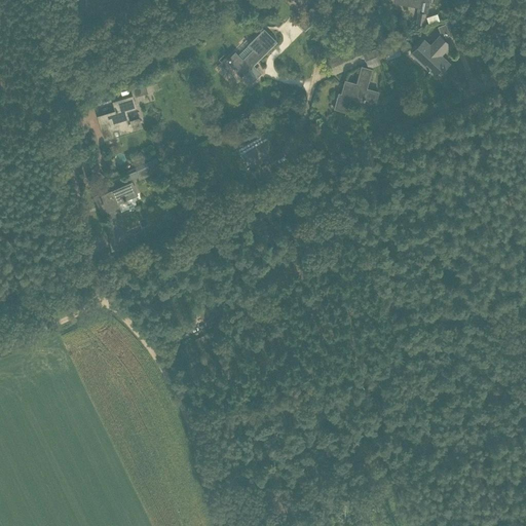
[(415,25),(423,26),(426,12),(418,11),(415,25)]
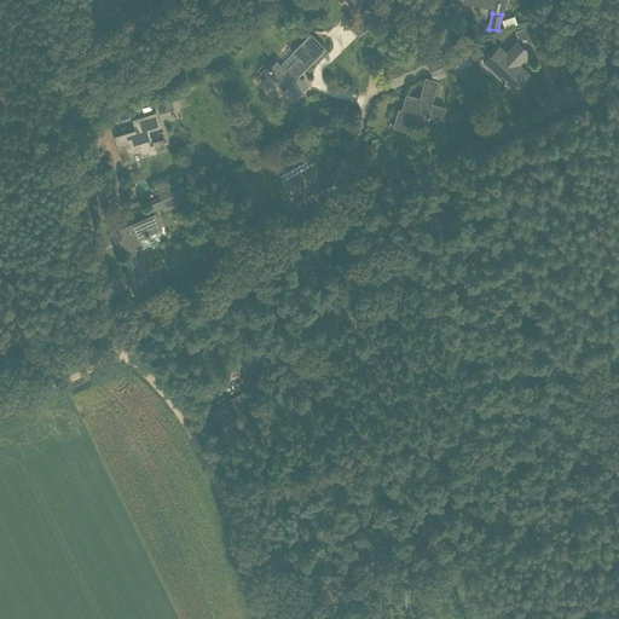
[(350,25),(359,35),(369,24),(359,15),(350,25)]
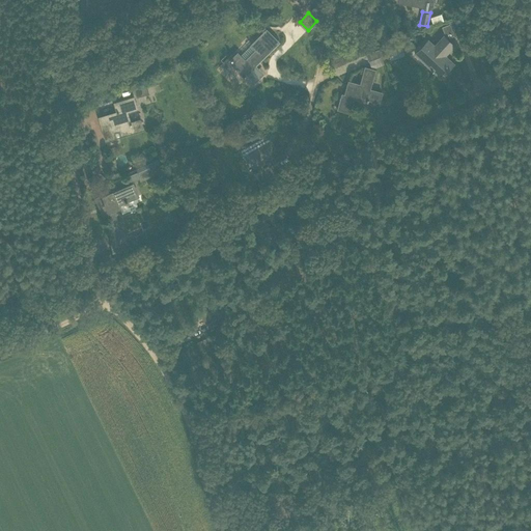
[(278,17),(274,22),(279,27),(284,23),(278,17)]
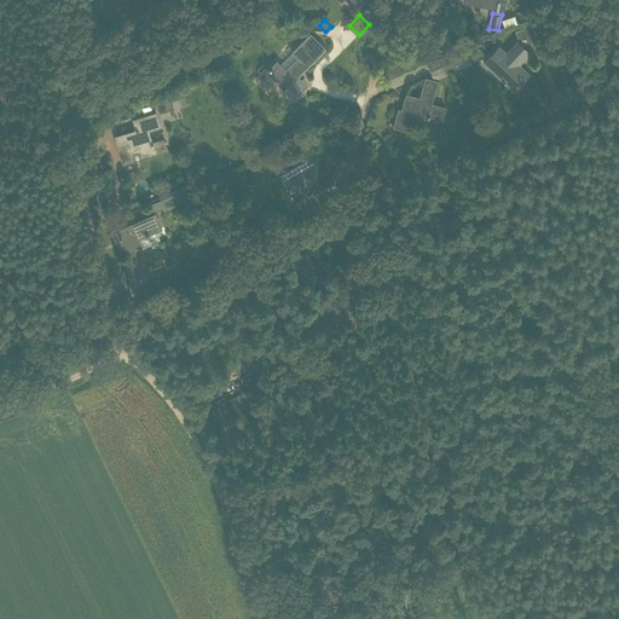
[(514,32),(518,42),(519,45),(528,41),(528,44),(538,40),(532,24),(514,32)]
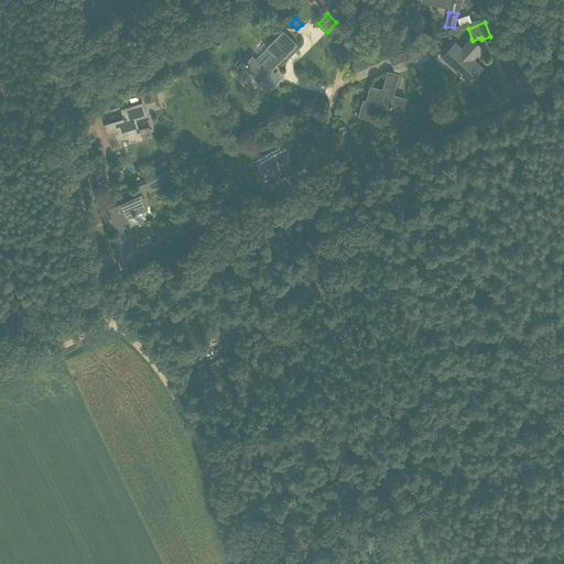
[(271,75),(273,72),(271,69),(295,45),(282,31),(266,47),(272,53),(260,64),(252,56),(243,65),(260,82),(261,80),(269,89),(277,82),(271,75)]
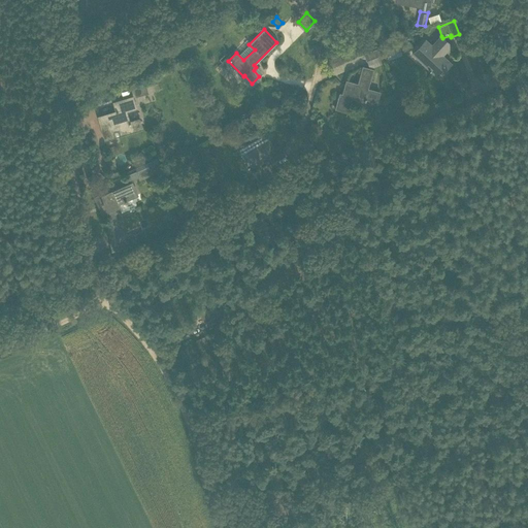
[(413,54),(430,70),(438,77),(451,63),(446,58),(442,61),(439,58),(452,45),(443,38),(434,48),(427,41),(422,46),(420,45),(413,54)]
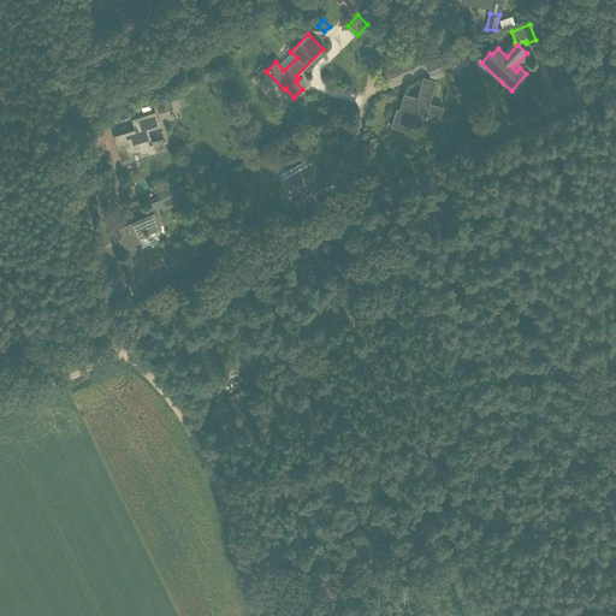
[(456,54),(448,58),(454,70),(461,66),(456,54)]
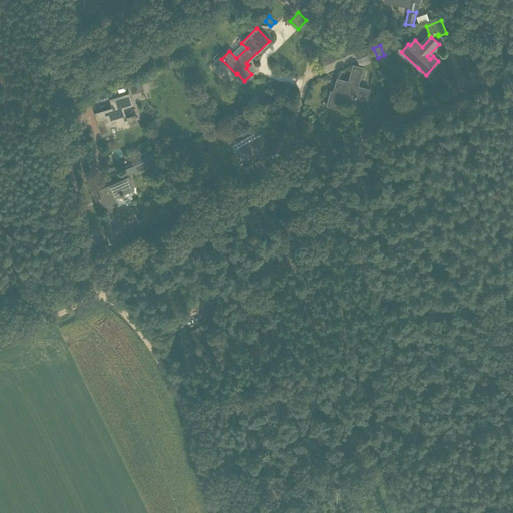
[(354,52),(356,58),(368,54),(366,48),(354,52)]
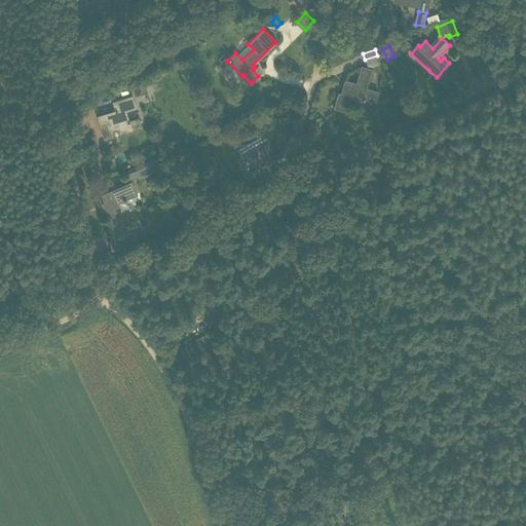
[(334,108),(346,112),(350,98),(363,101),(363,102),(364,102),(365,99),(375,102),(378,91),(366,88),(371,70),(362,67),(357,83),(351,82),(350,85),(344,83),(341,95),(338,94),(334,108)]
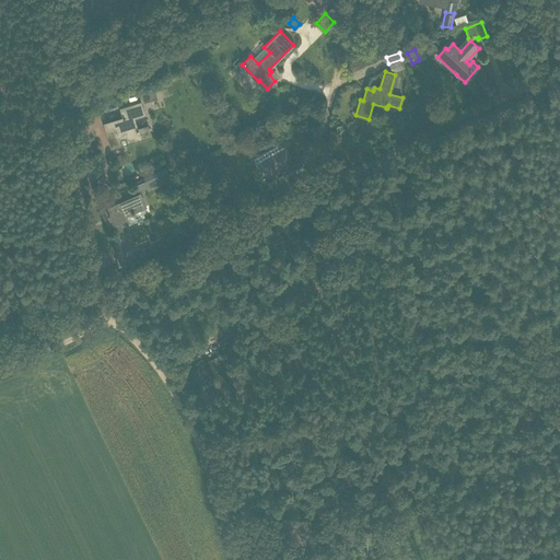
[(141,93),(143,102),(166,96),(164,88),(141,93)]
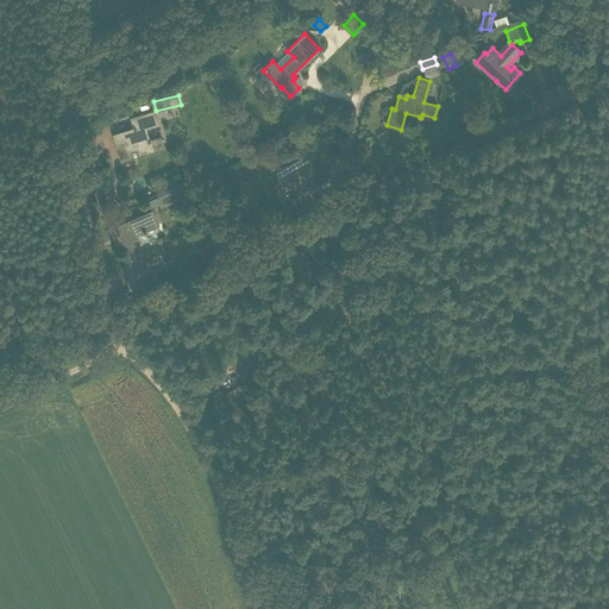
[(113,135),(121,161),(132,158),(130,151),(137,149),(139,152),(151,149),(152,151),(164,148),(161,137),(150,140),(146,129),(157,125),(154,111),(131,118),(135,129),(113,135)]
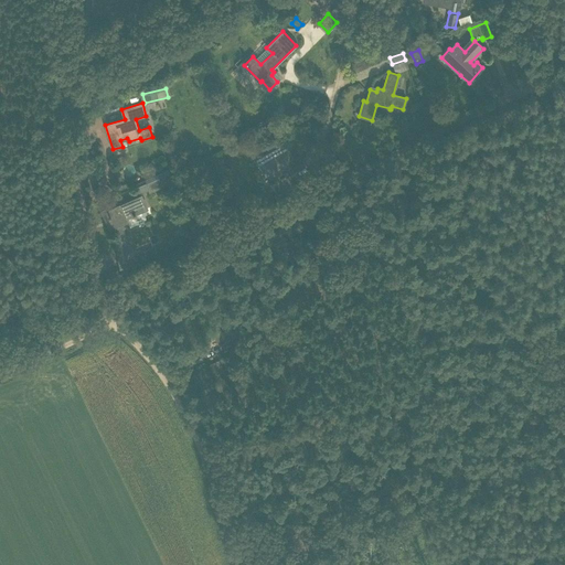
[(286,177),(294,172),(284,155),(289,151),(285,142),(256,159),(262,168),(267,163),(277,180),(270,184),(275,192),(290,183),(286,177)]
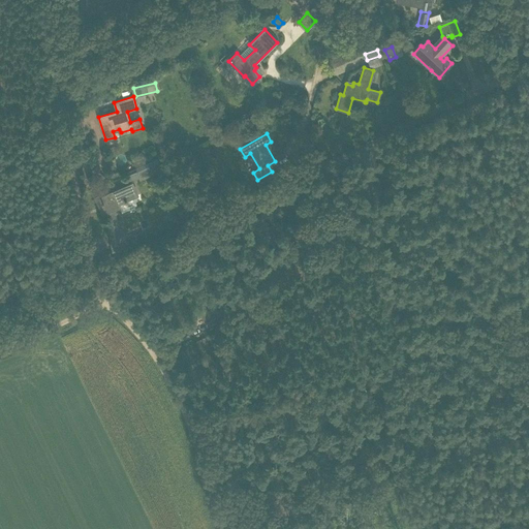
[(128,175),(130,181),(138,178),(139,181),(159,173),(155,163),(128,175)]
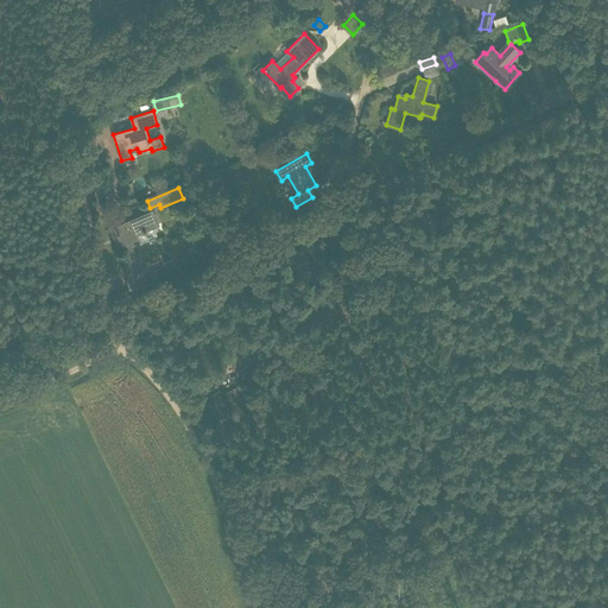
[(121,242),(126,240),(131,273),(127,273),(130,289),(146,286),(137,234),(159,225),(152,210),(114,227),(121,242)]
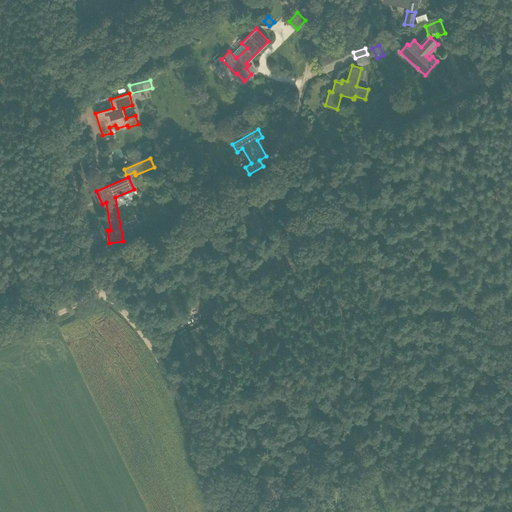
[(194,337),(202,334),(198,326),(190,329),(194,337)]
